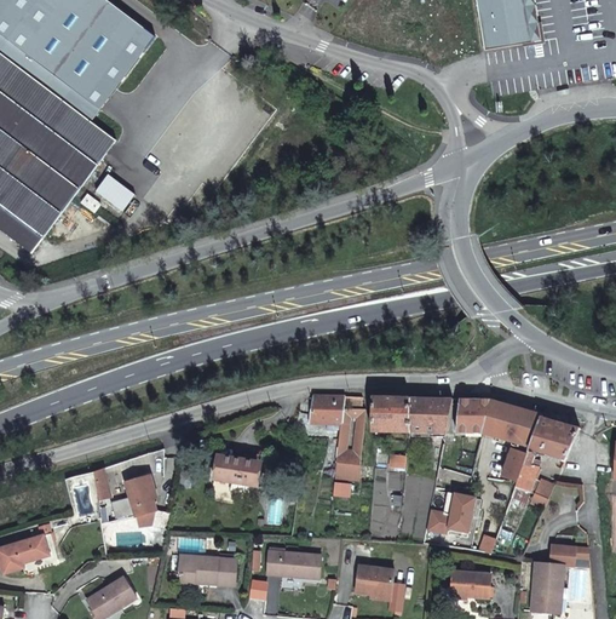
[(0,36),(26,0),(0,0),(0,36)]
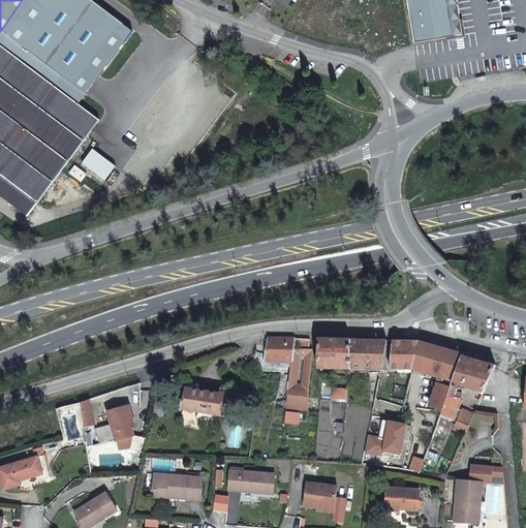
[(406,0),(413,42),(456,35),(450,0),(406,0)]
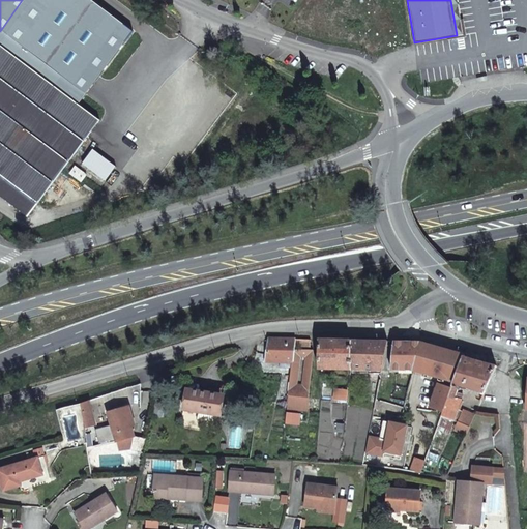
[(450,0),(457,35),(463,34),(456,0),(450,0)]
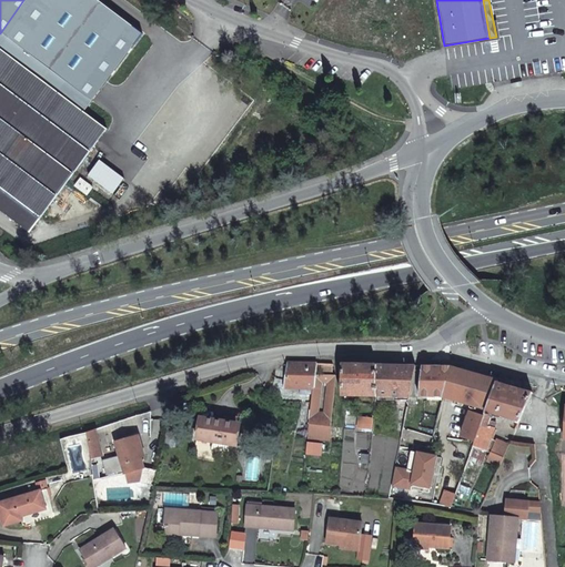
[(0,211),(30,235),(109,130),(0,48),(0,211)]
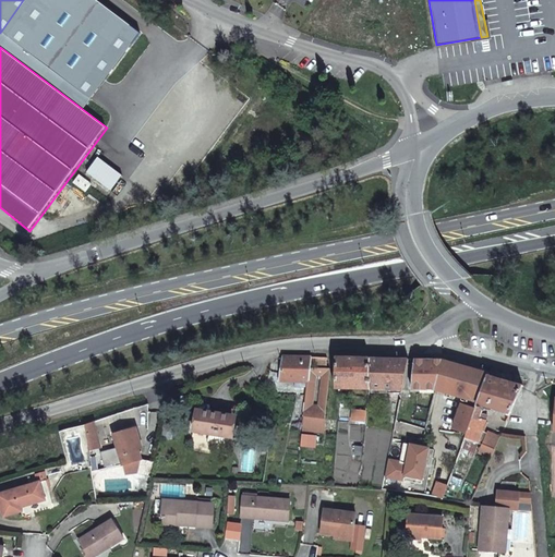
[(94,186),(82,177),(75,184),(87,194),(94,186)]
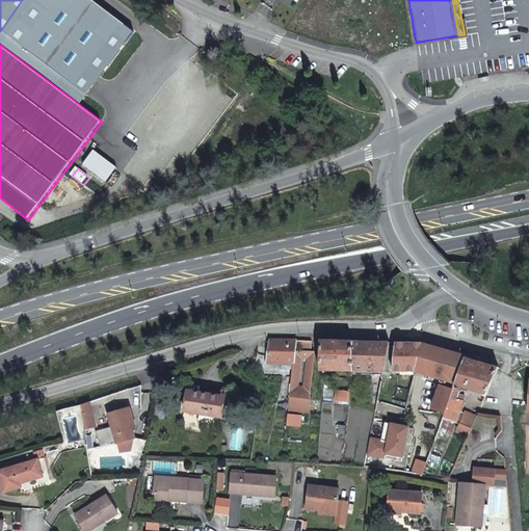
[(266,338),(263,361),(291,362),(287,395),(309,397),(313,350),(293,349),(293,345),(294,339),(266,338)]
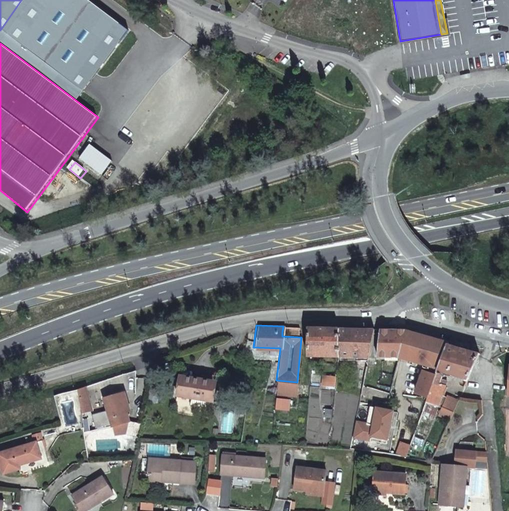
[(306,354),(335,355),(337,327),(306,326),(306,354)]
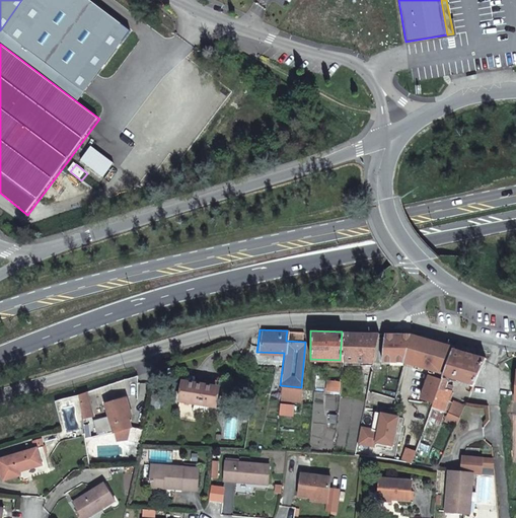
[(342,331),(340,360),(341,360),(370,361),(371,361),(377,333),(342,331)]
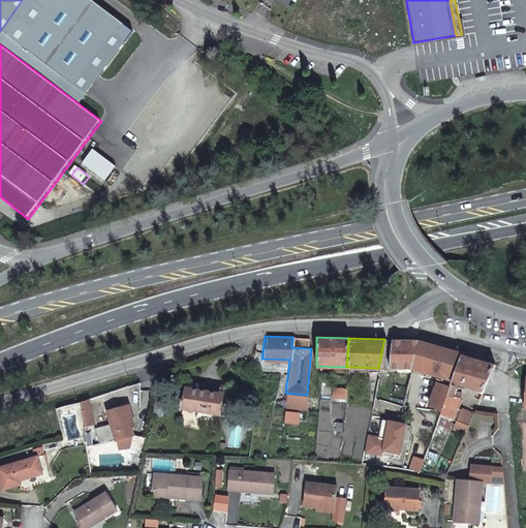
[(418,339),(391,339),(388,367),(410,367),(418,339)]
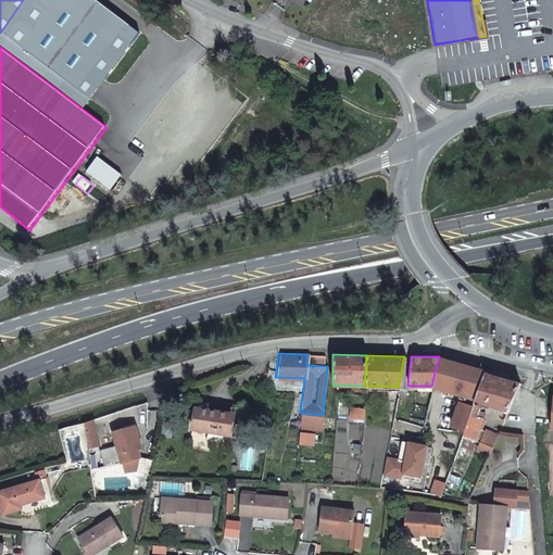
[(482,378),(485,371),(486,370),(440,357),(439,356),(431,386),(434,387),(438,388),(475,400),(482,378)]
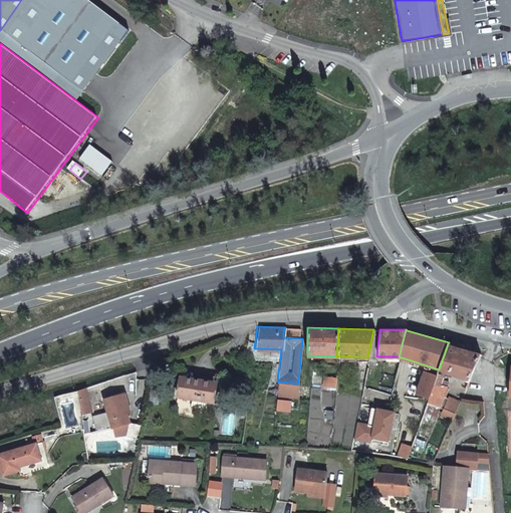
[(467,380),(479,354),(477,353),(448,343),(446,349),(439,369),(437,374),(428,398),(426,403),(437,407),(445,387),(439,385),(444,373),(467,380)]
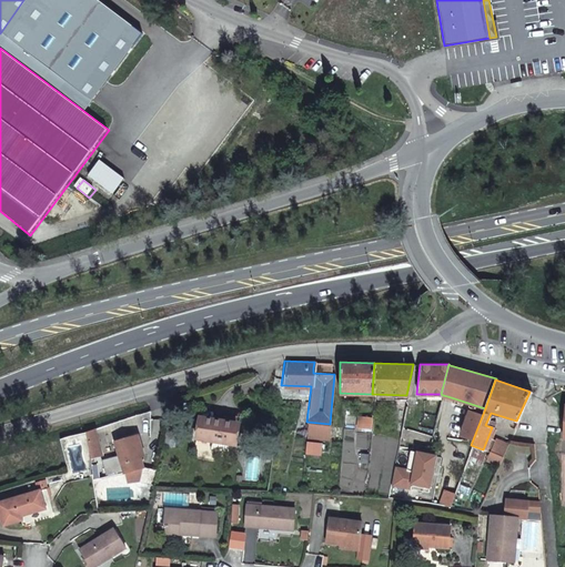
[(404,404),(401,422),(410,424),(411,405),(404,404)]
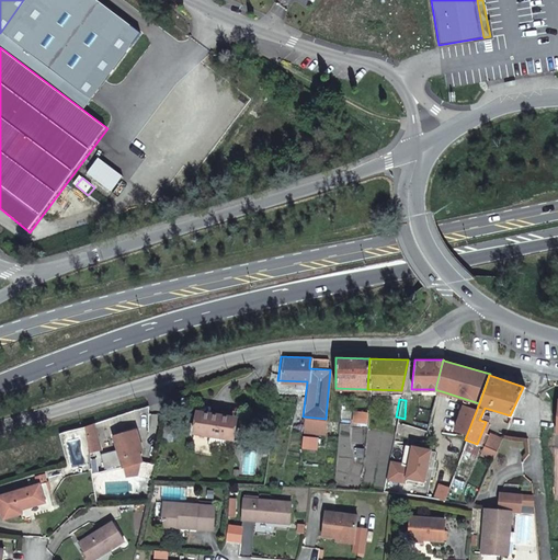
[(454,429),(467,434),(477,409),(463,404),(454,429)]
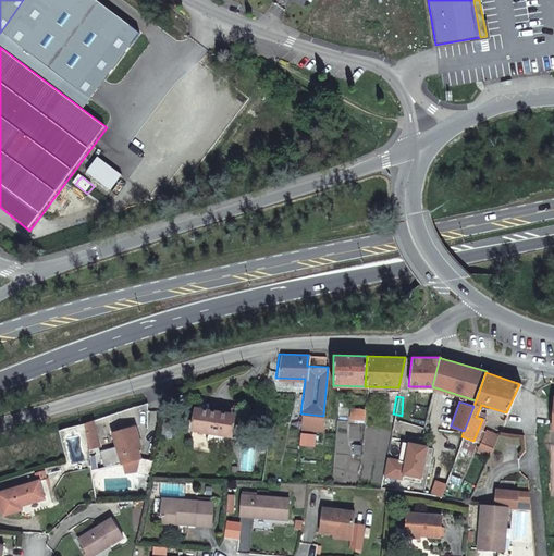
[(362,408),(348,407),(347,418),(362,419),(362,408)]
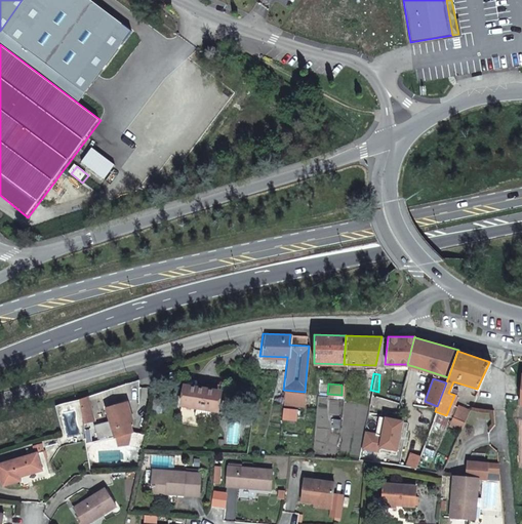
[(201,408),(200,414),(209,416),(210,409),(216,410),(218,398),(213,397),(214,389),(188,385),(187,395),(181,394),(179,404),(201,408)]
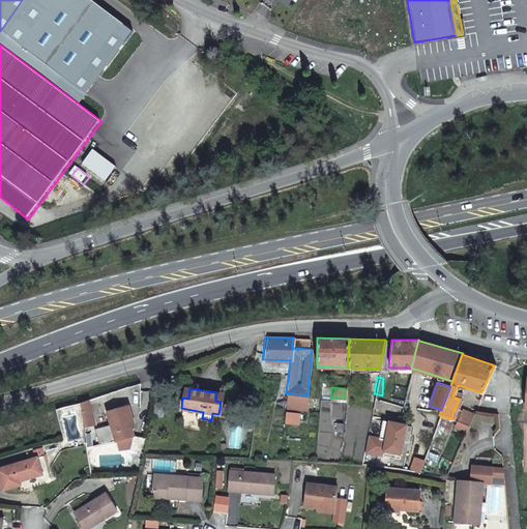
[(286,397),(284,408),(298,410),(299,398),(286,397)]
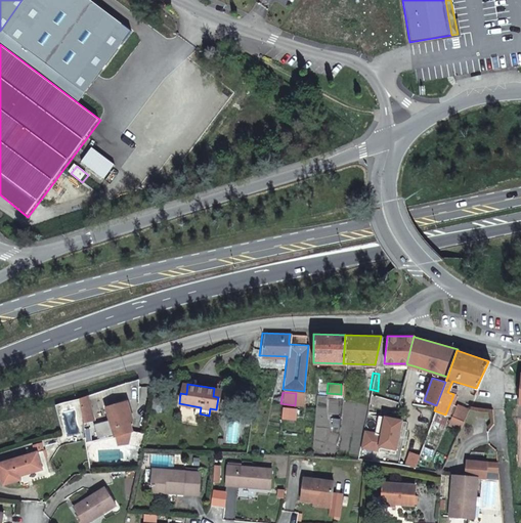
[(445,425),(459,430),(462,423),(467,410),(453,404),(445,425)]
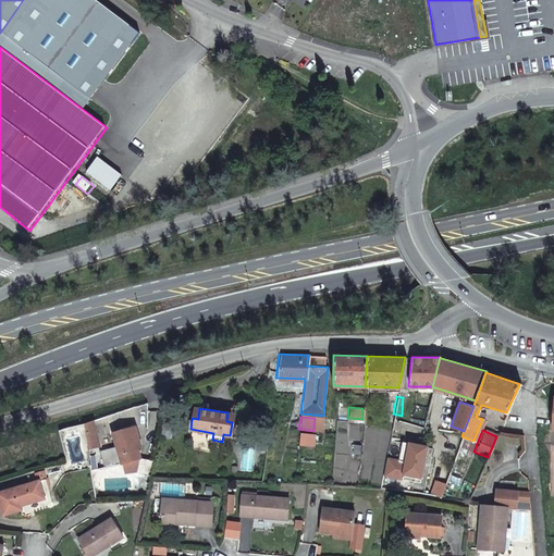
[(99,467),(119,461),(113,442),(115,442),(112,432),(89,440),(99,467)]
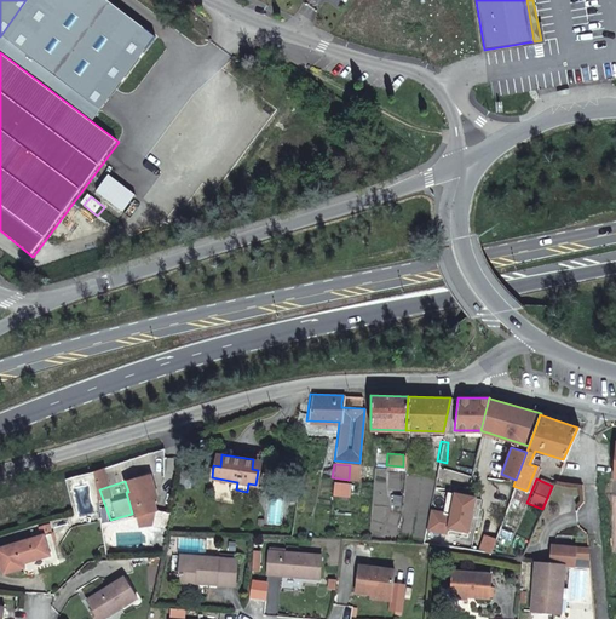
[(510,494),(510,497),(522,502),(527,491),(513,486),(510,494)]
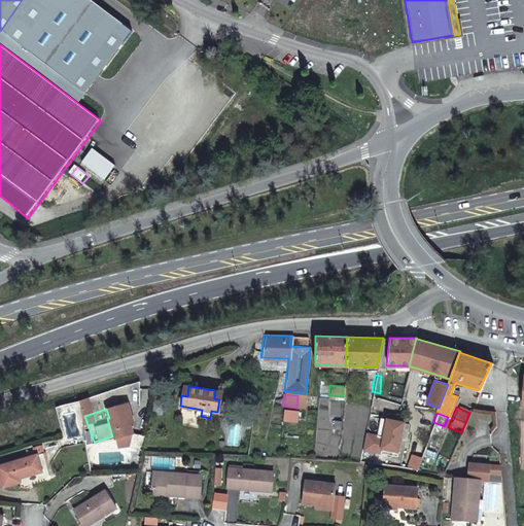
[(433,422),(431,426),(442,430),(444,426),(433,422)]
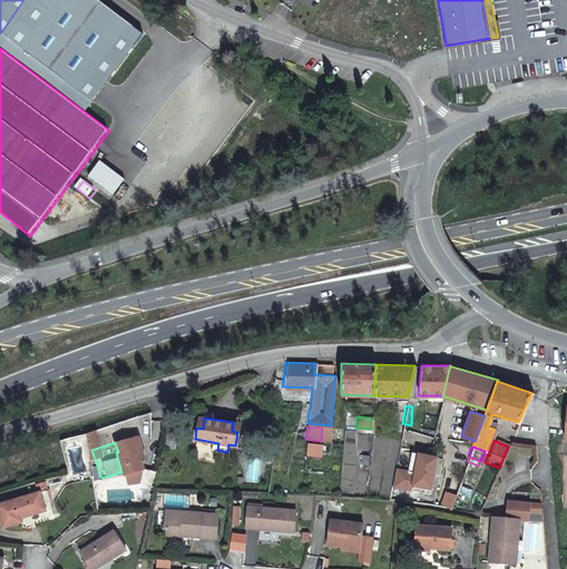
[(38,491),(0,501),(0,526),(17,520),(16,517),(44,509),(38,491)]
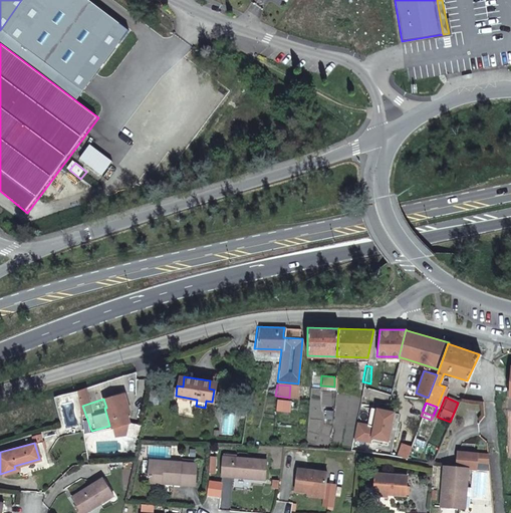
[(456,453),(455,468),(466,469),(473,469),(474,459),(474,454),(456,453)]
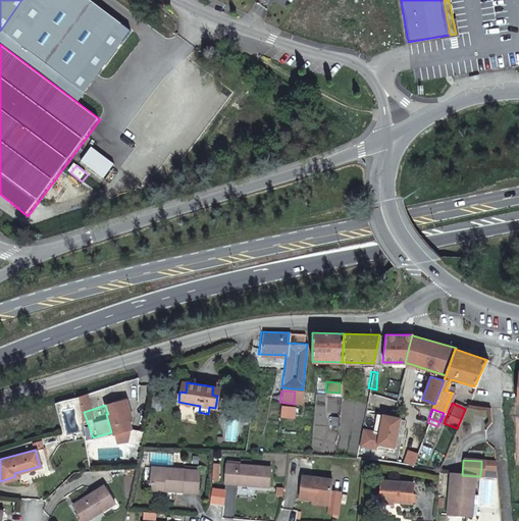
[(266,463),(224,462),(223,480),(266,481),(266,463)]
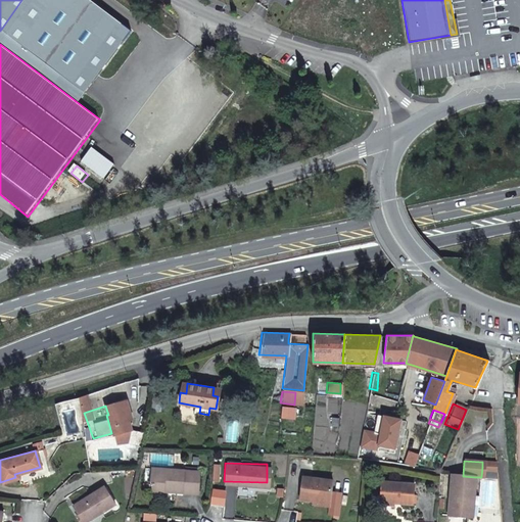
[(198,468),(150,466),(149,487),(197,489),(198,468)]
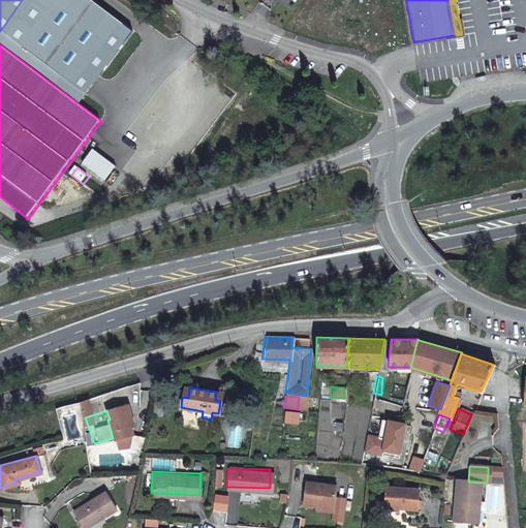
[(456,480),(455,519),(482,520),(483,499),(478,499),(480,483),(468,482),(456,480)]
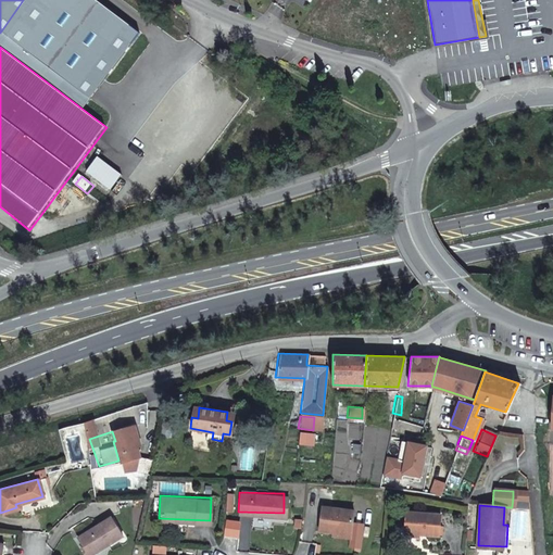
[(316,530),(334,532),(349,532),(350,511),(317,508),(316,530)]
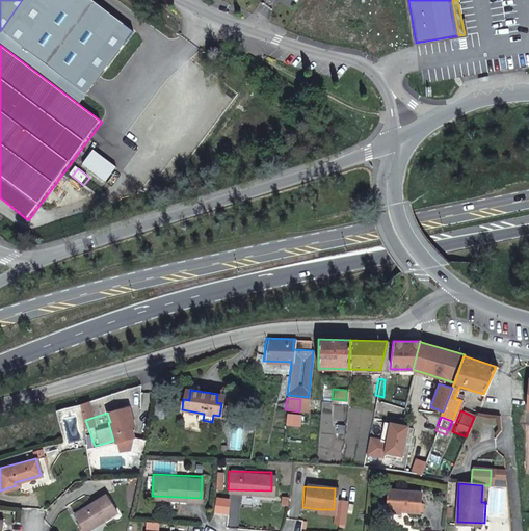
[(418,490),(386,492),(386,512),(418,512),(418,490)]
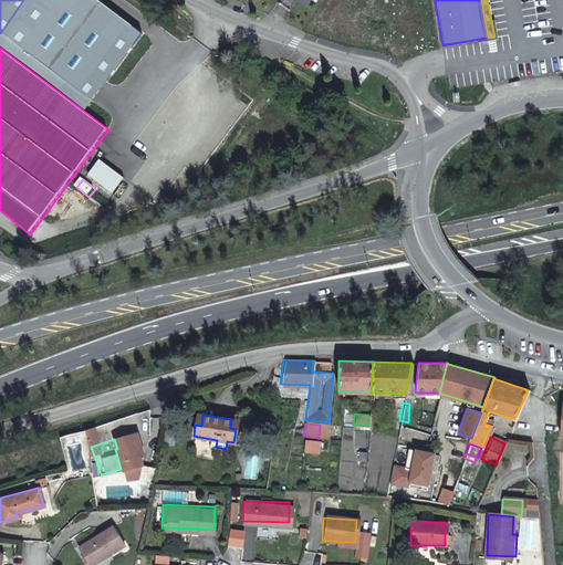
[(94,558),(95,561),(118,545),(106,527),(91,537),(93,541),(89,544),(86,541),(73,550),(76,555),(83,564),(94,558)]
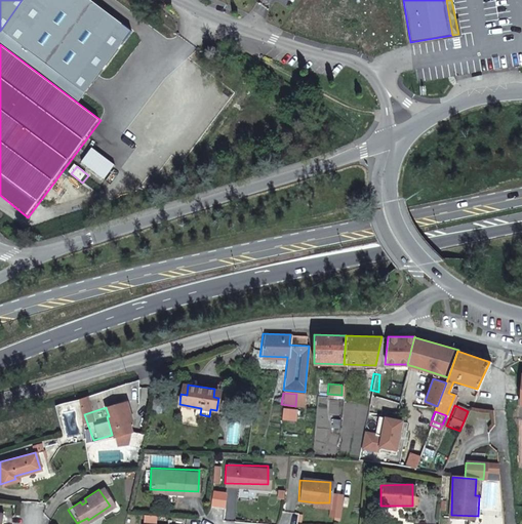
[(82,523),(88,520),(87,518),(77,523),(71,515),(69,517),(72,523),(82,523)]
